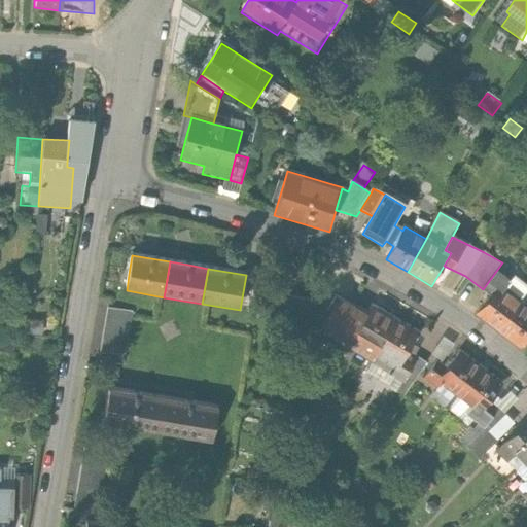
[(492,296),(477,315),(498,332),(522,302),(504,288),(511,281),(497,270),(483,289),(492,296)]
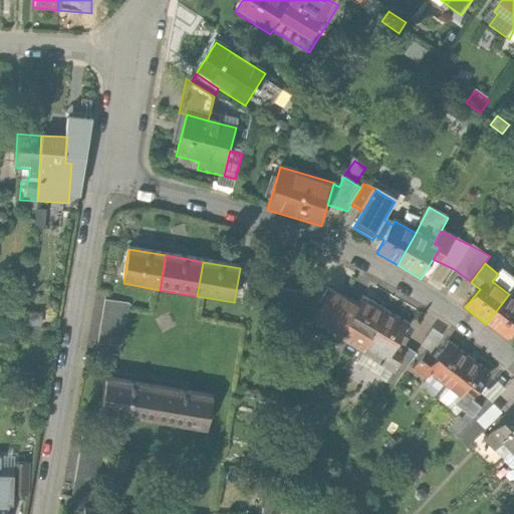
[(329,291),(310,322),(362,353),(387,312),(363,298),(357,307),(329,291)]
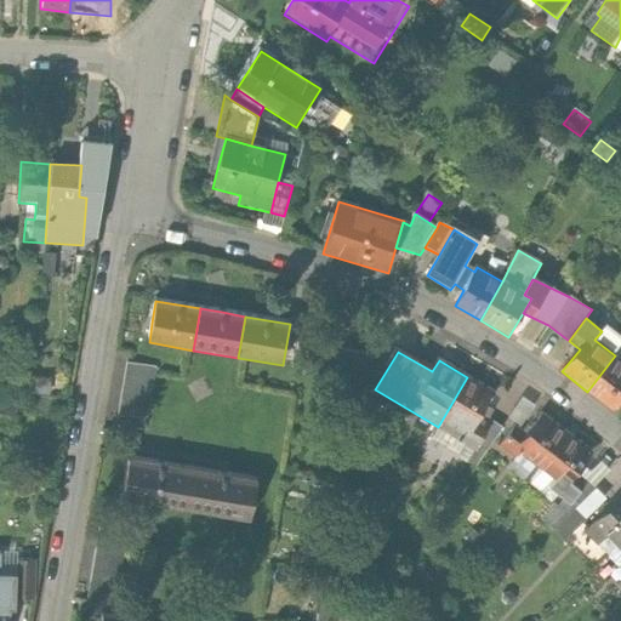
[(620,359),(615,355),(587,392),(614,411),(620,402),(620,359)]
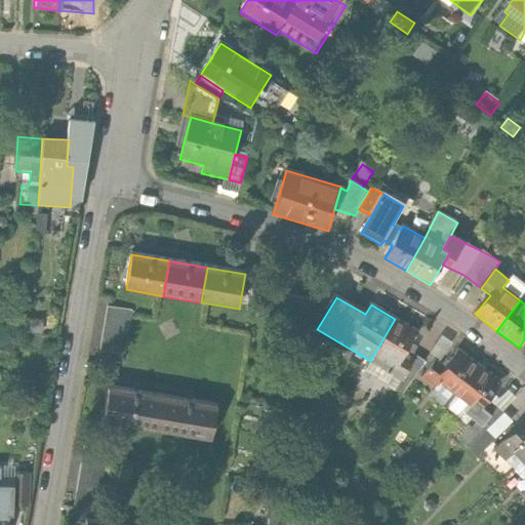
[(107,307),(98,362),(123,366),(132,311),(107,307)]
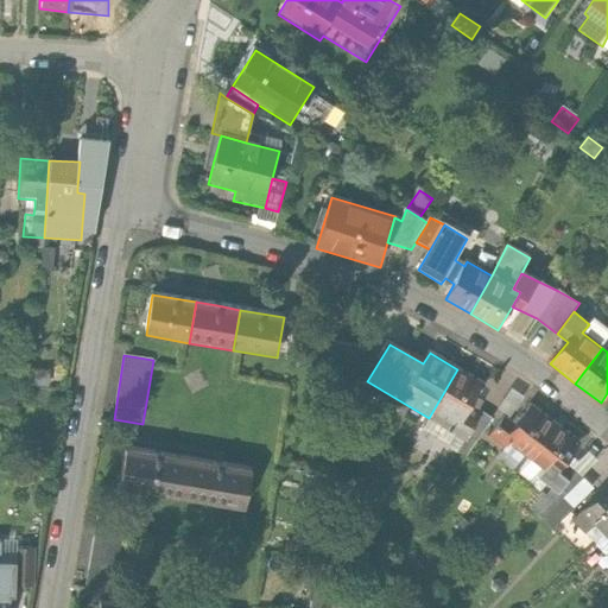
[(50,372),(32,369),(30,386),(48,387),(50,372)]
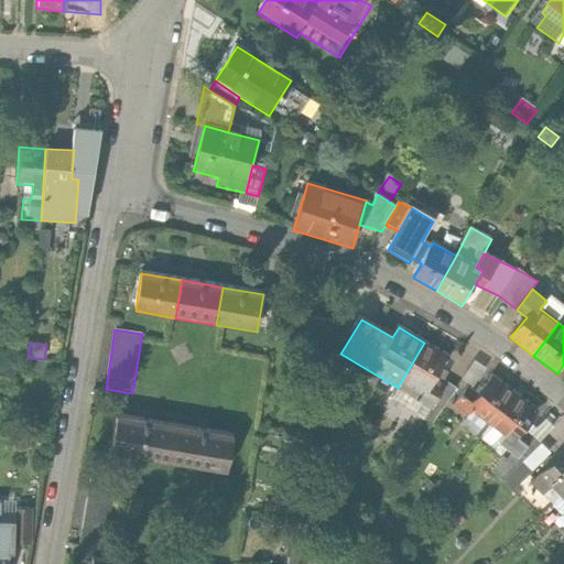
[(424,343),(398,388),(433,409),(447,383),(438,378),(449,358),(424,343)]
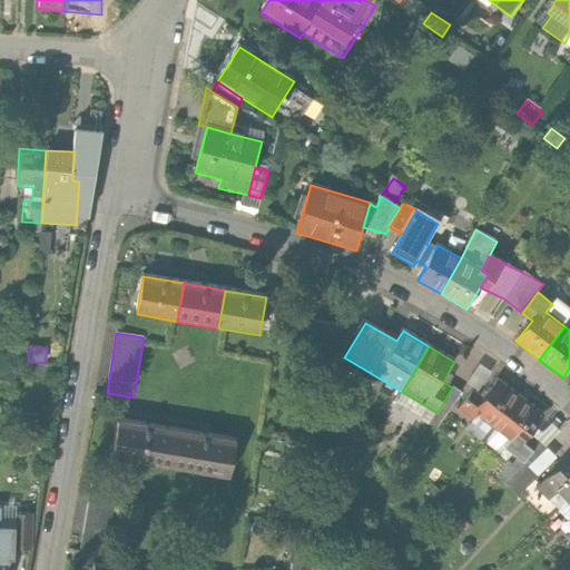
[(0,380),(0,393),(15,394),(15,381),(0,380)]
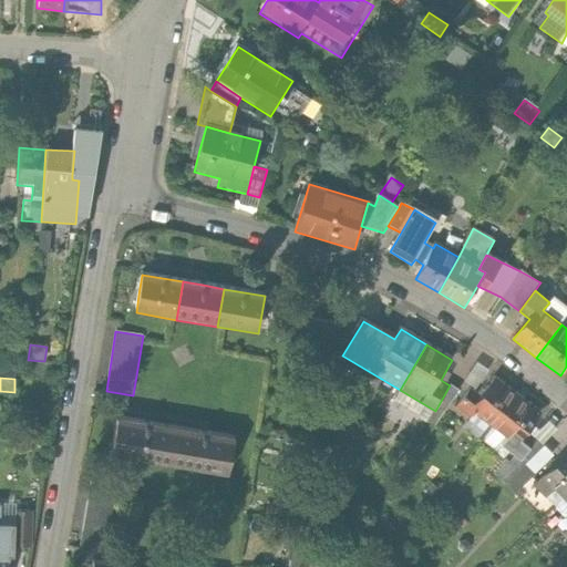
[(492,426),(517,394),(495,378),(482,397),(471,389),(455,410),(471,421),(475,414),(492,426)]
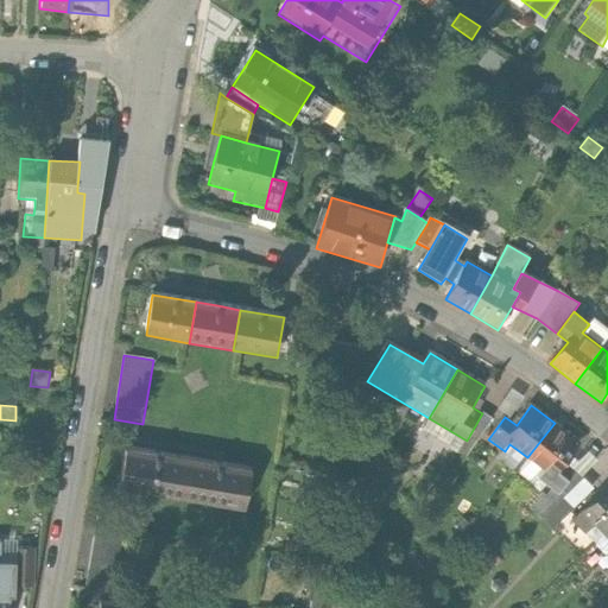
[(492,419),(482,413),(467,441),(429,418),(423,429),(469,456),(492,419)]
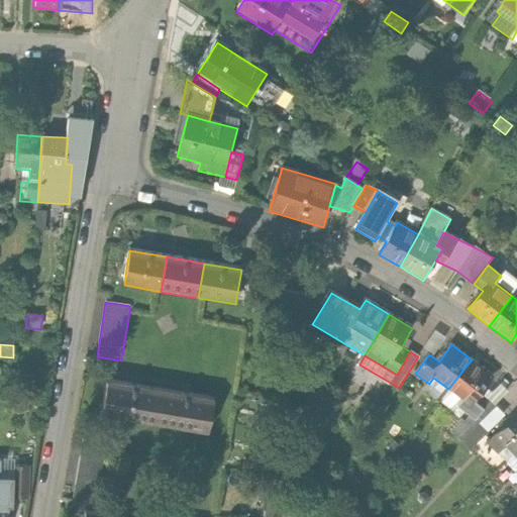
[(495,377),(472,359),(448,389),(462,399),(457,406),(470,415),(477,420),(480,415),(485,408),(477,402),(495,377)]
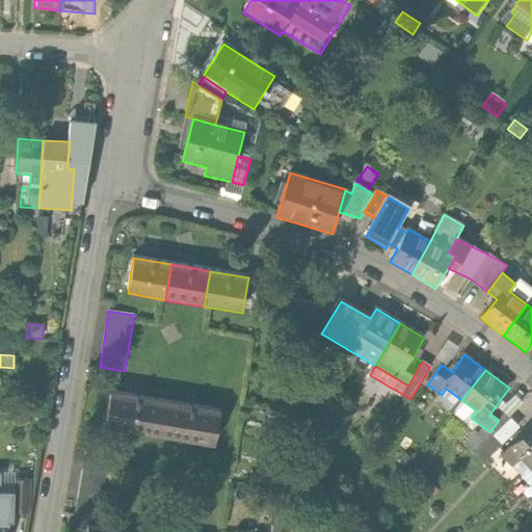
[(427,395),(420,389),(411,398),(419,404),(427,395)]
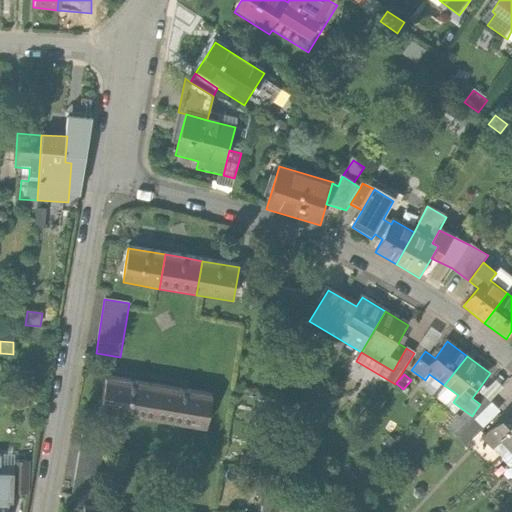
[(132,384),(106,379),(100,414),(151,422),(157,387),(132,384)]
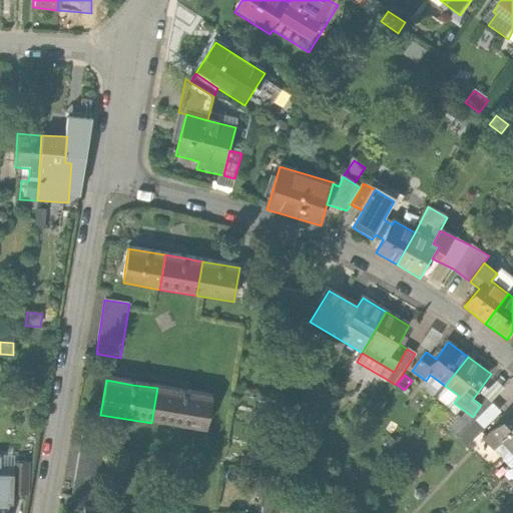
[(157,388),(151,423),(205,432),(211,397),(185,393),(157,388)]
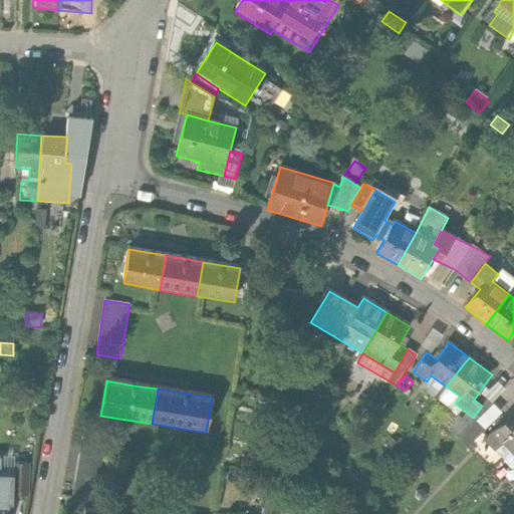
[(501,414),(493,405),(481,417),(477,421),(486,430),(501,414)]
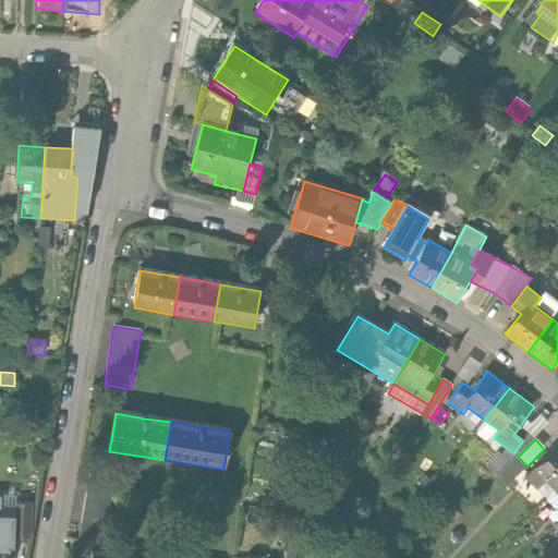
[(546,499),(557,488),(557,487),(557,445),(525,477),(546,499)]
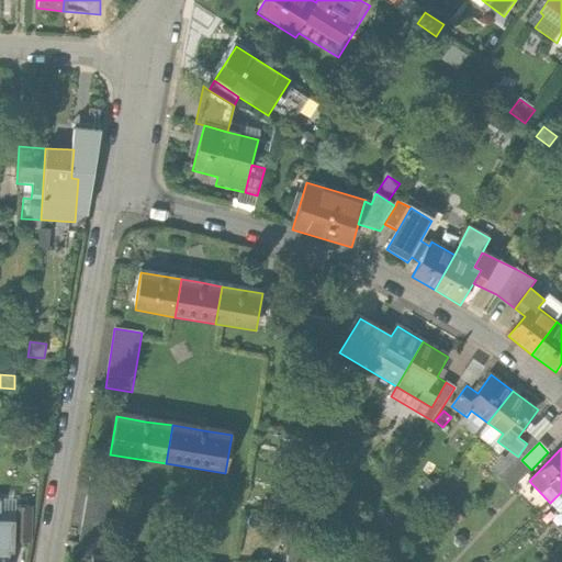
[(411,454),(416,462),(423,457),(418,450),(411,454)]
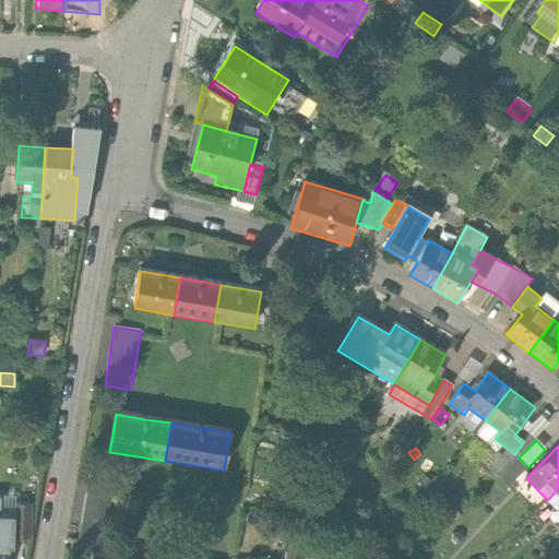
[(515,454),(508,449),(501,455),(498,452),(484,466),(498,477),(519,458),(523,453),(519,449),(515,454)]
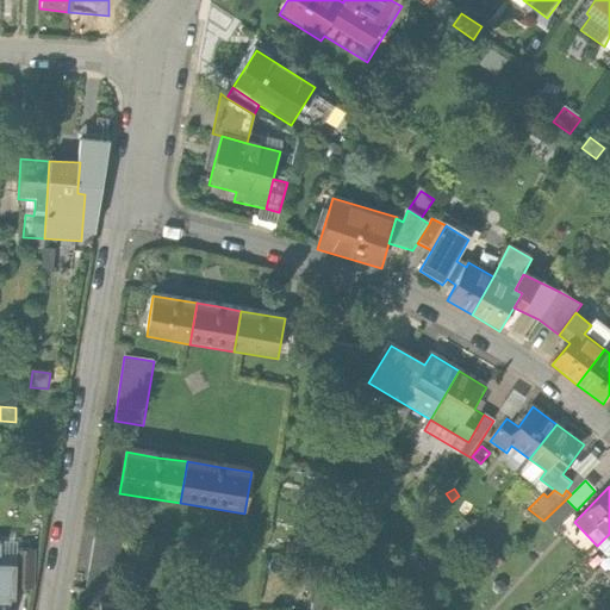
[(555,530),(577,510),(566,499),(543,521),(555,530)]
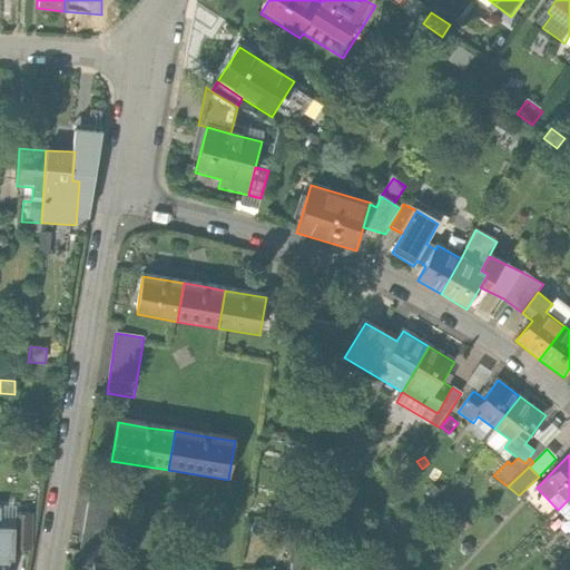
[(92,478),(80,549),(108,553),(120,482),(92,478)]
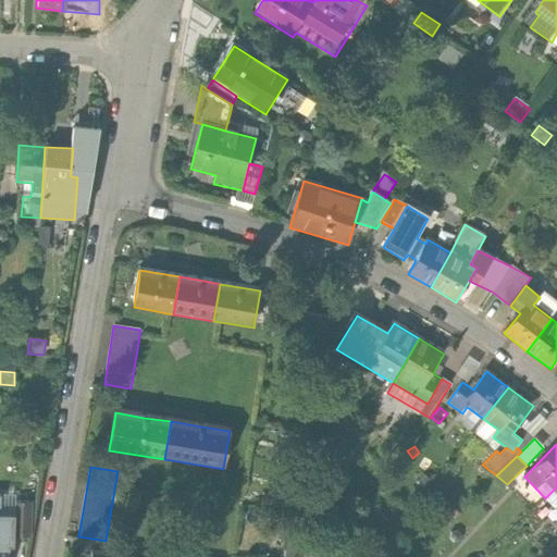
[(38,472),(24,470),(22,483),(36,485),(38,472)]
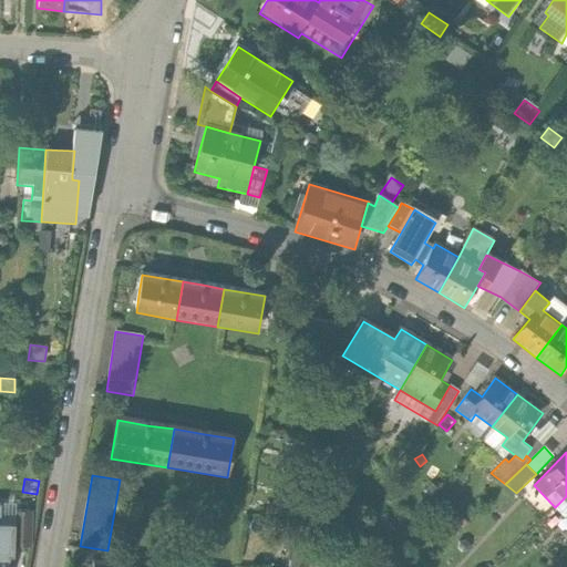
[(343,517),(331,508),(323,518),(337,527),(343,517)]
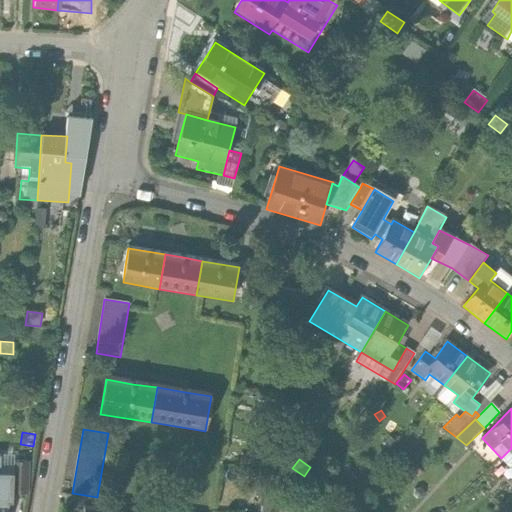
[(29,462),(12,462),(11,494),(29,494),(29,462)]
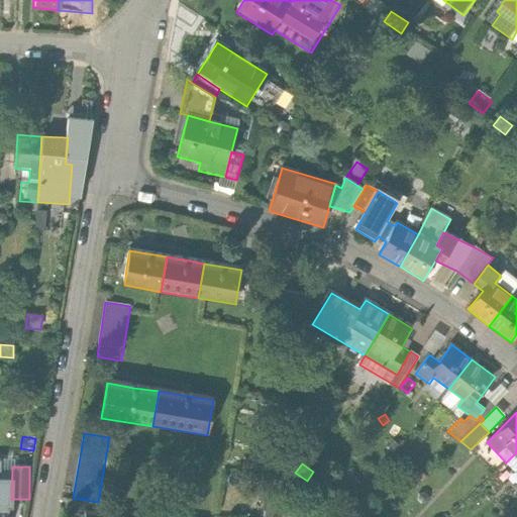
[(359,484),(347,472),(338,481),(351,493),(359,484)]
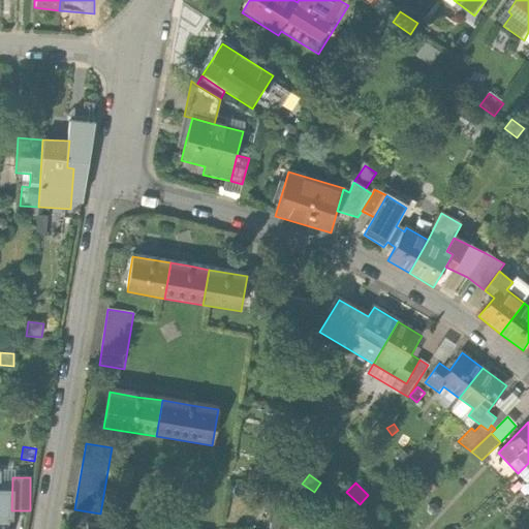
[(338,495),(329,489),(323,497),(333,503),(338,495)]
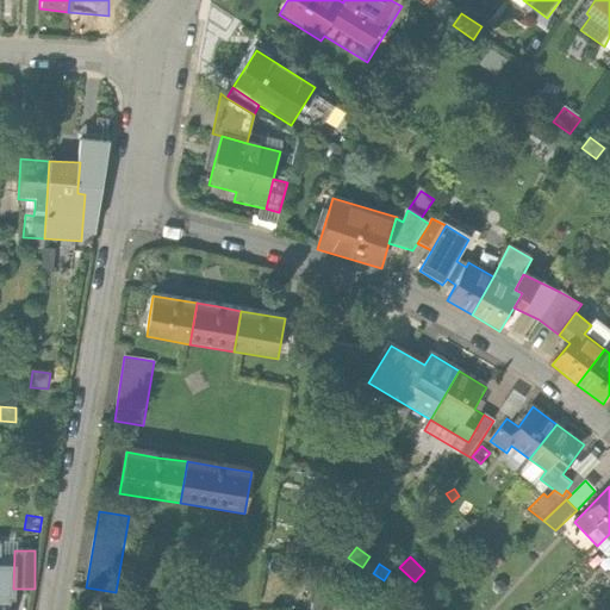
[(327,609),(332,587),(316,584),(311,609),(327,609)]
